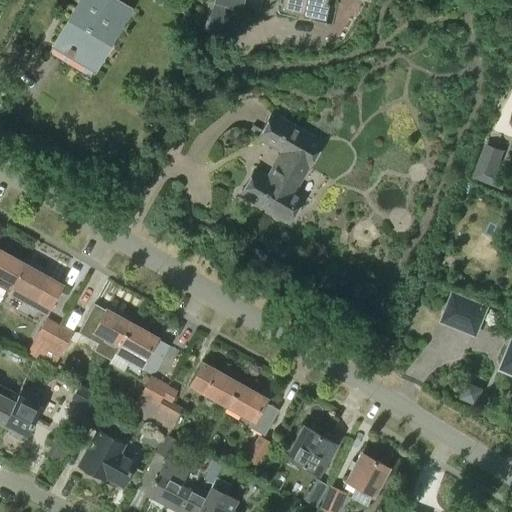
[(102,55),(129,10),(112,0),(78,0),(52,44),(85,64),(94,49),(102,55)]
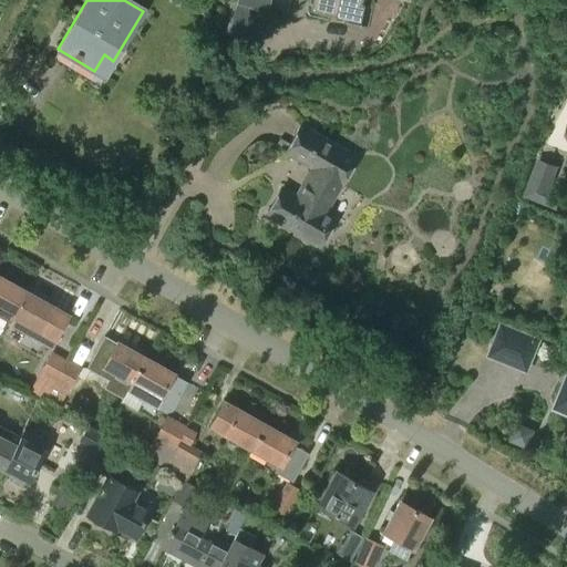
[(254,38),(264,8),(239,0),(237,0),(227,29),(254,38)]
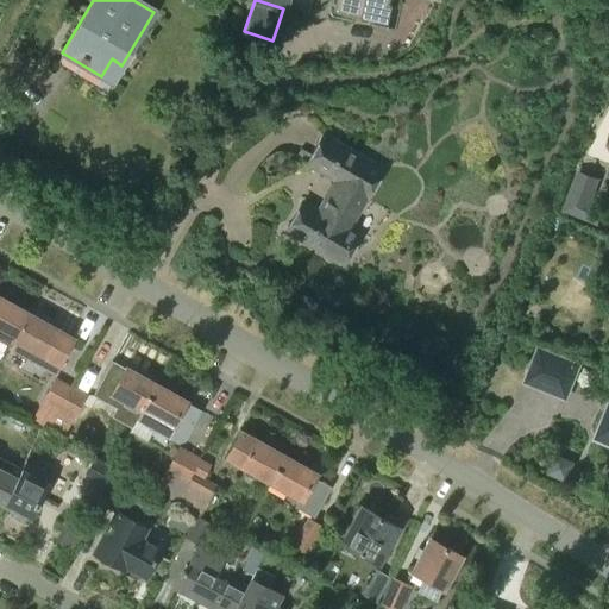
[(334,0),(333,8),(383,20),(388,0),(334,0)]
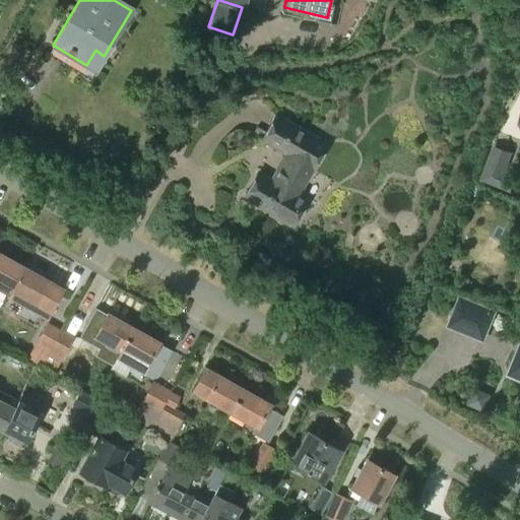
[(311,171),(325,146),(274,116),(260,140),(284,154),(269,181),(258,174),(244,198),(291,225),(305,202),(287,191),(303,166),(311,171)]
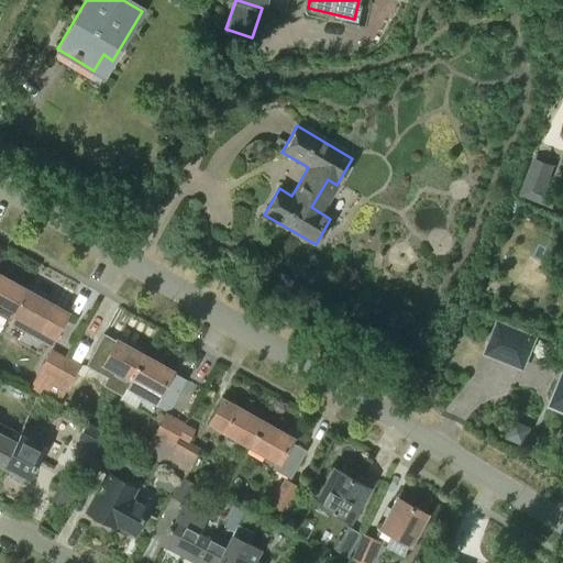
[(533,161),(520,196),(541,203),(554,168),(533,161)]
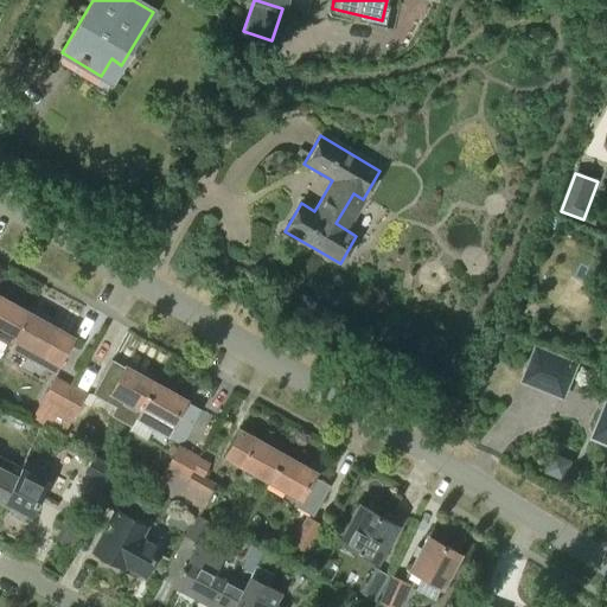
[(0,339),(8,345),(12,338),(26,313),(0,299),(0,339)]
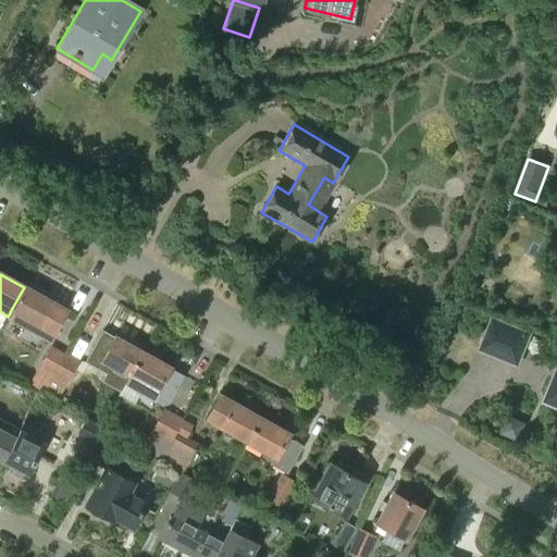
[(47,341),(52,331),(63,311),(51,305),(52,304),(24,287),(11,310),(36,323),(32,333),(47,341)]
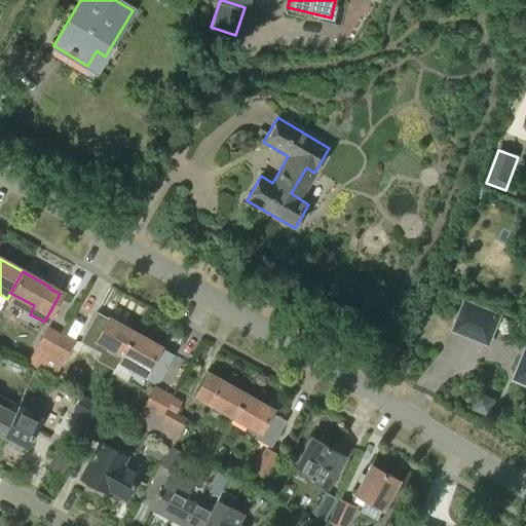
[(487,343),(498,316),(465,302),(453,329),(487,343)]
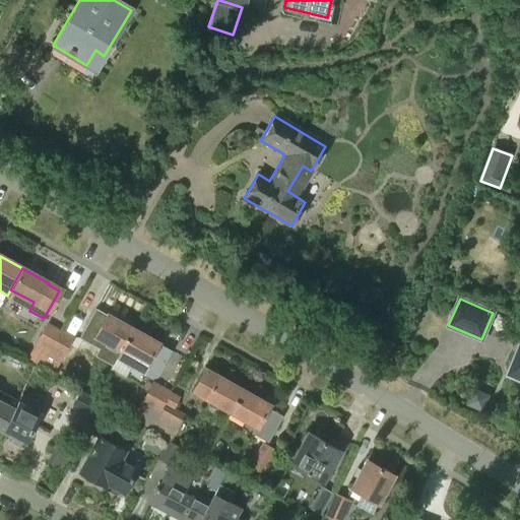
[(116,360),(126,342),(132,330),(95,309),(79,339),(116,360)]
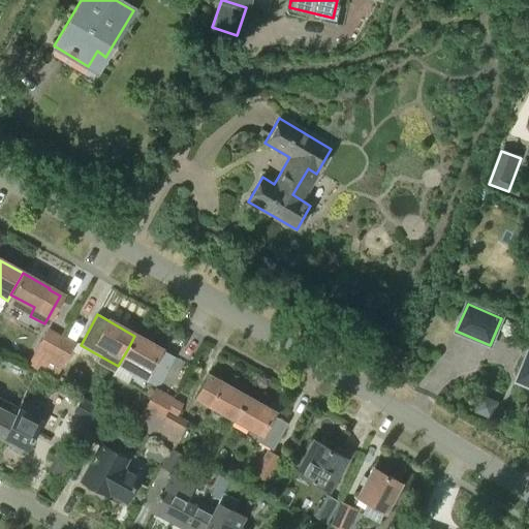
[(40,374),(62,335),(48,327),(26,367),(40,374)]
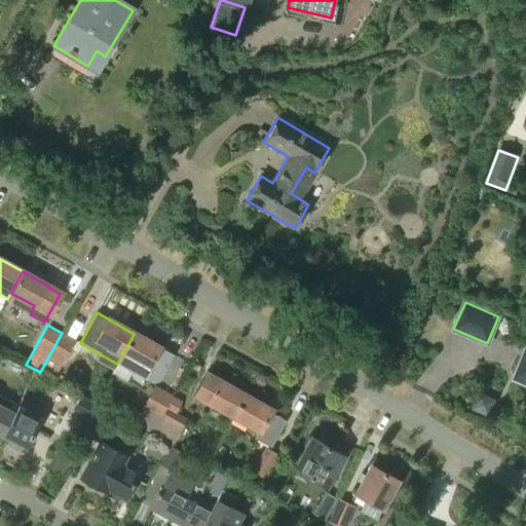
[(53,379),(75,340),(62,333),(40,372),(53,379)]
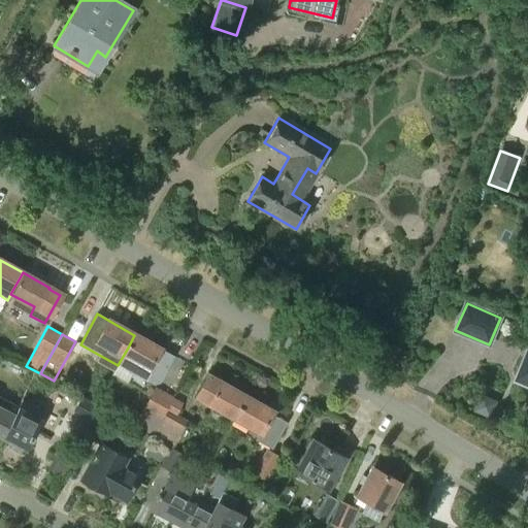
[(154,385),(159,384),(173,358),(134,335),(128,348),(118,365),(154,385)]
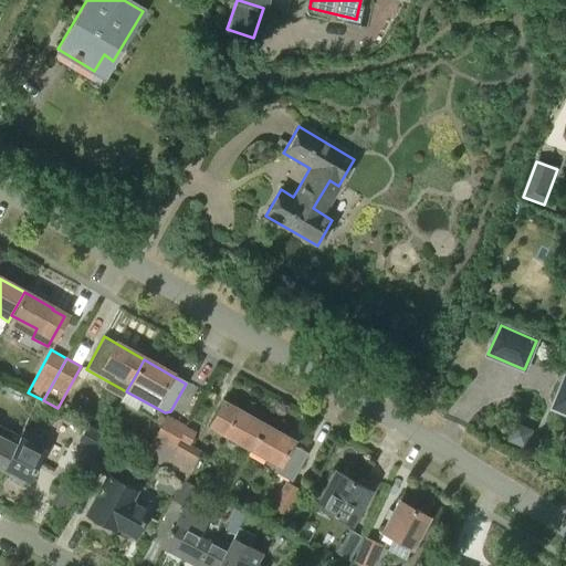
[(565,374),(553,407),(565,412),(565,374)]
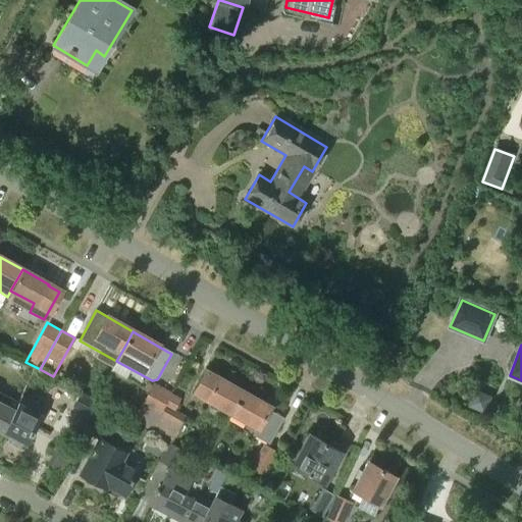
[(230,413),(243,393),(206,372),(194,393),(230,413)]
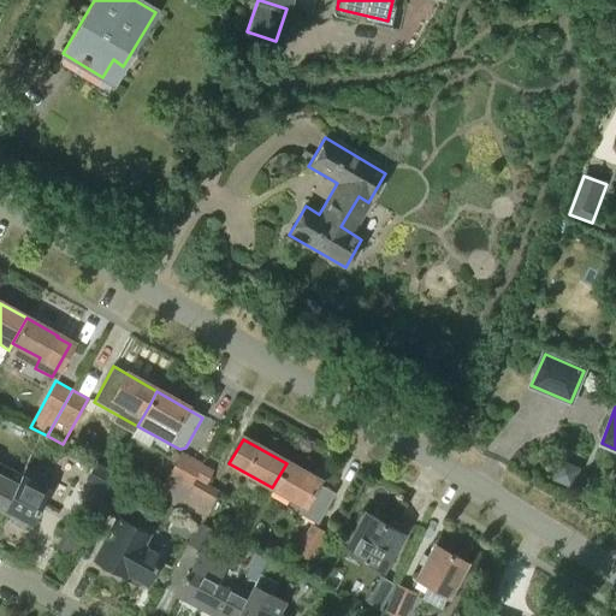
[(176,509),(200,466),(182,455),(157,498),(176,509)]
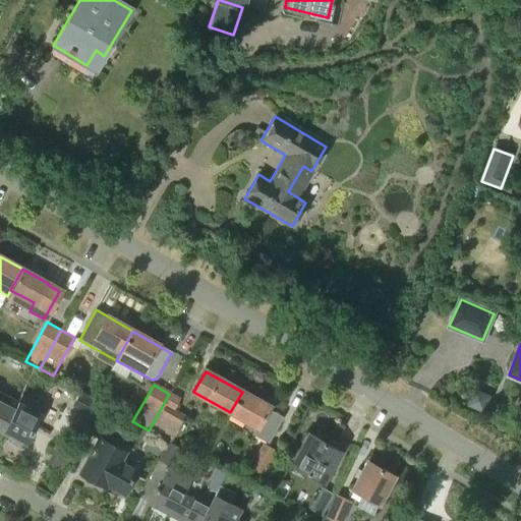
[(267,443),(280,418),(267,411),(270,407),(242,392),(230,412),(256,427),(252,435),(267,443)]
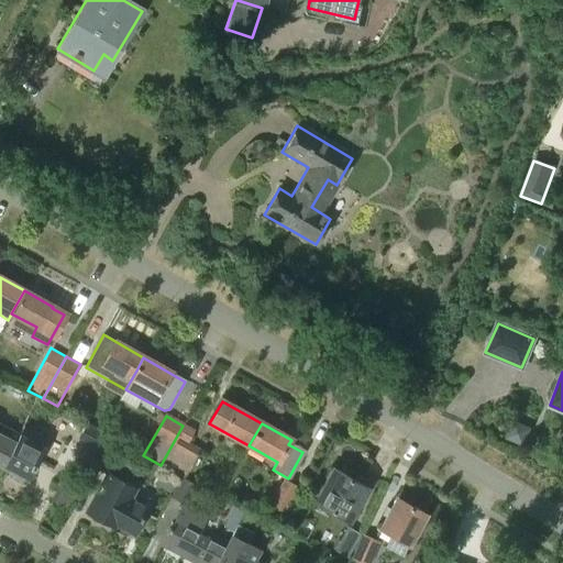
[(26,481),(43,449),(48,438),(24,424),(18,435),(19,435),(1,467),(10,473),(8,477),(20,484),(23,479),(26,481)]
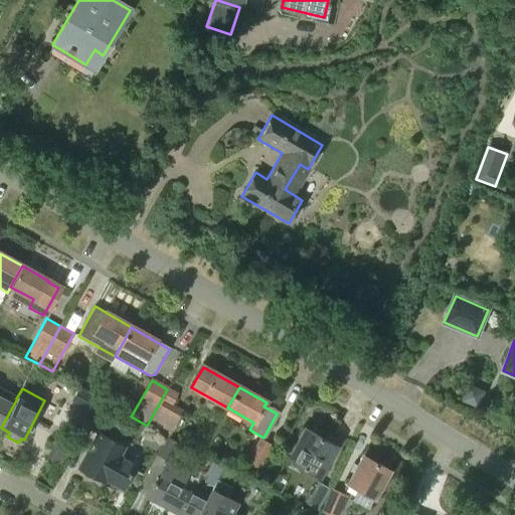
[(17,398),(16,398),(0,389),(0,426),(1,427),(17,398)]
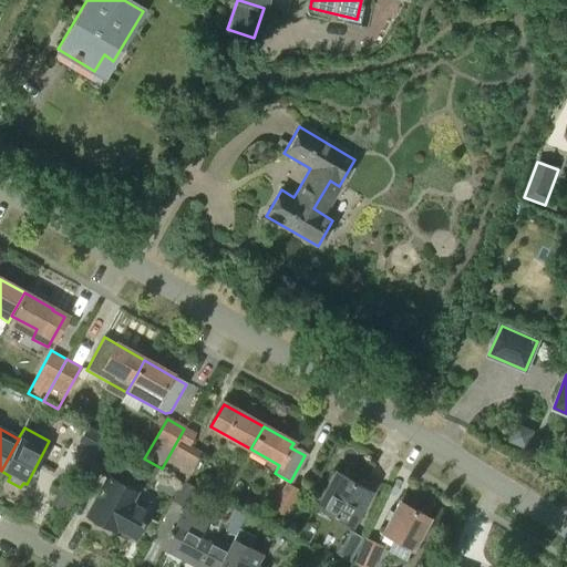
[(84,429),(74,446),(84,452),(75,468),(88,475),(106,442),(84,429)]
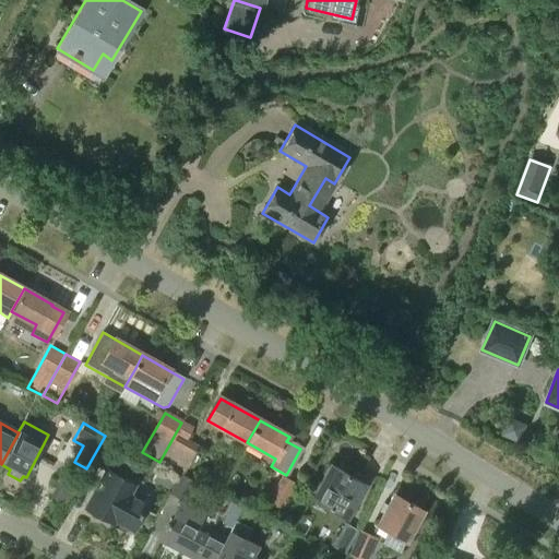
[(183,475),(198,449),(185,442),(192,428),(181,423),(159,462),(183,475)]
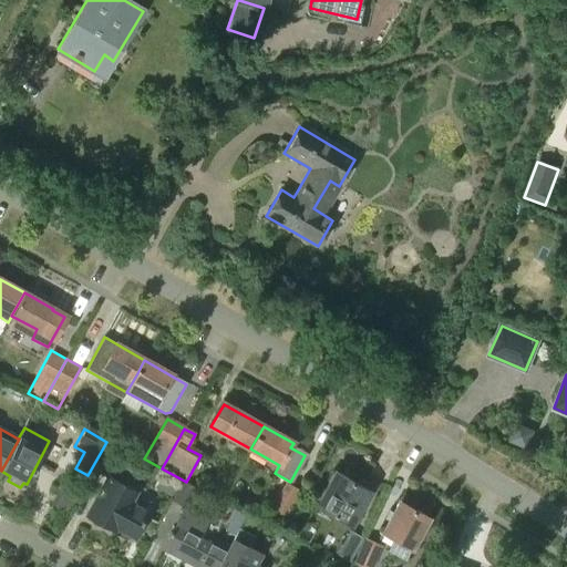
[(133,539),(148,513),(131,503),(136,493),(122,485),(132,466),(105,451),(94,472),(106,478),(85,516),(114,532),(115,529),(133,539)]
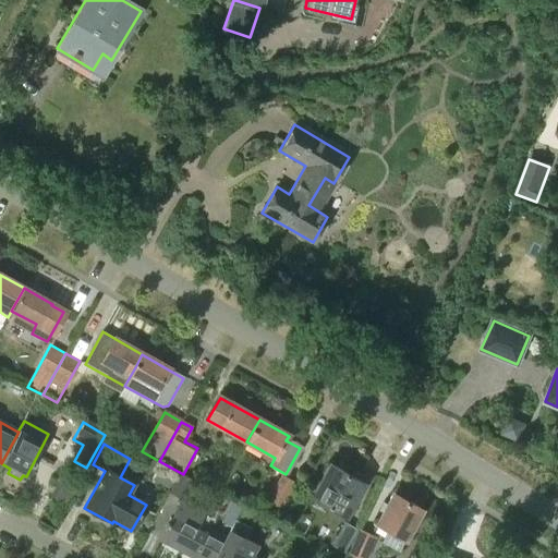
[(311,499),(344,518),(366,480),(353,472),(351,477),(330,465),(311,499)]
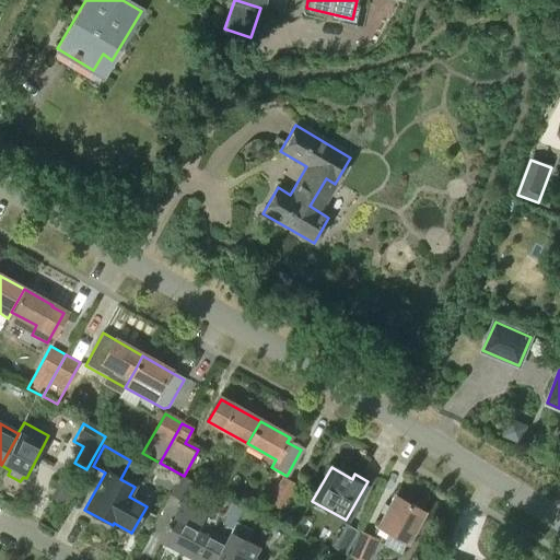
[(65,505),(78,480),(65,473),(51,498),(65,505)]
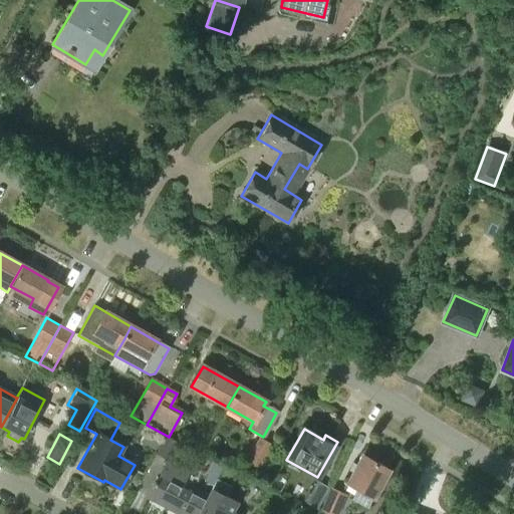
[(172,461),(181,445),(164,436),(155,452),(172,461)]
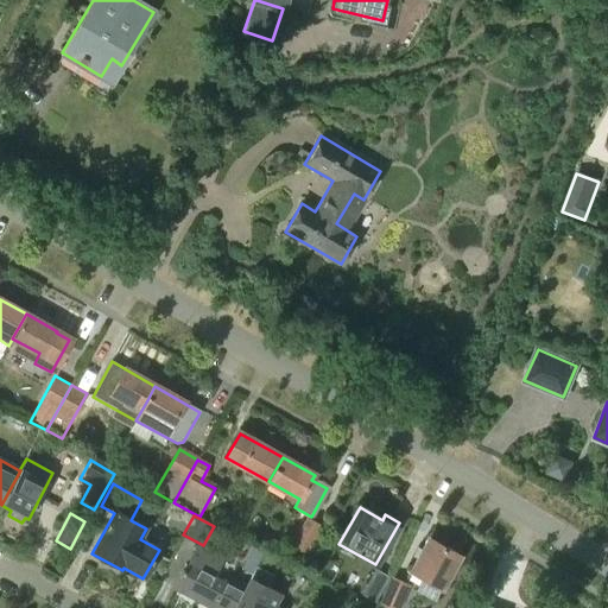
[(306,555),(322,525),(306,517),(299,527),(296,525),(291,533),(295,536),(290,545),(306,555)]
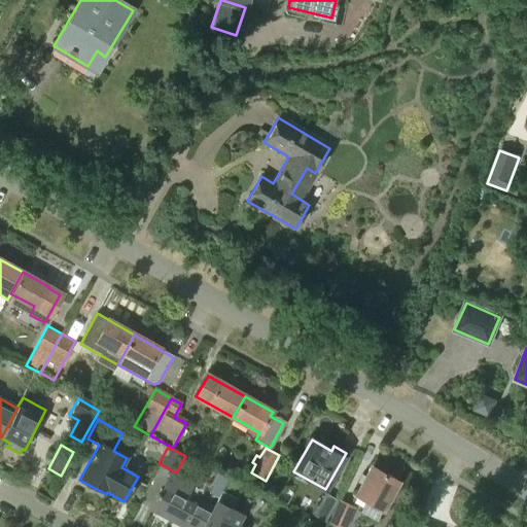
[(384,513),(400,484),(371,466),(354,495),(384,513)]
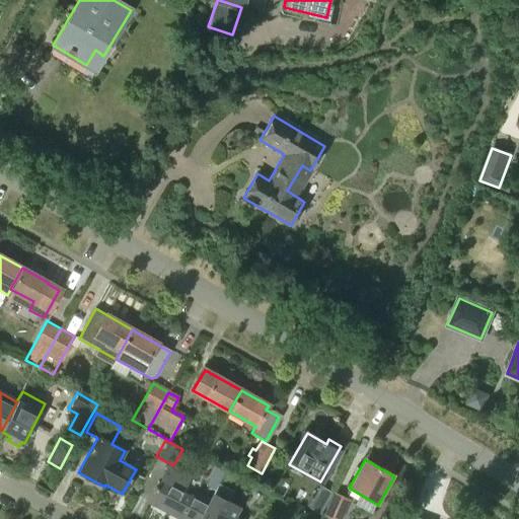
[(177,518),(200,518),(207,508),(170,489),(177,474),(167,468),(149,504),(177,518)]
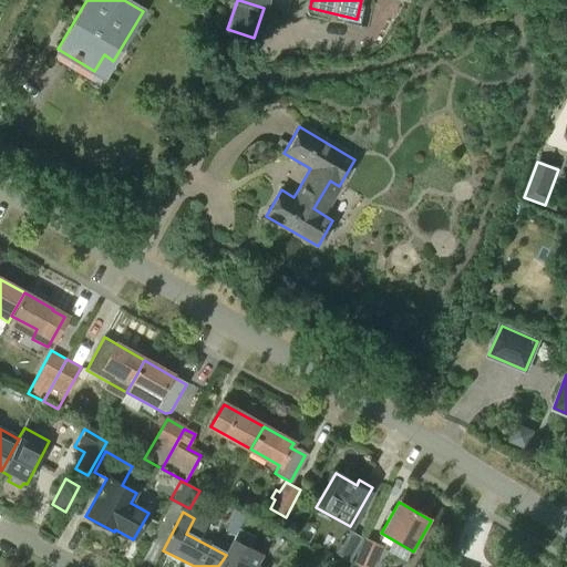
[(226,555),(218,566),(261,566),(257,564),(263,554),(250,548),(256,537),(239,529),(226,555)]
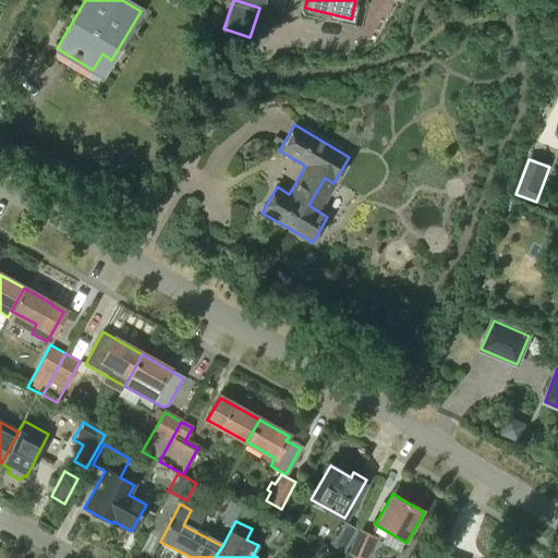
[(343,552),(356,529),(344,521),(336,536),(335,535),(330,543),(332,544),(331,545),(343,552)]
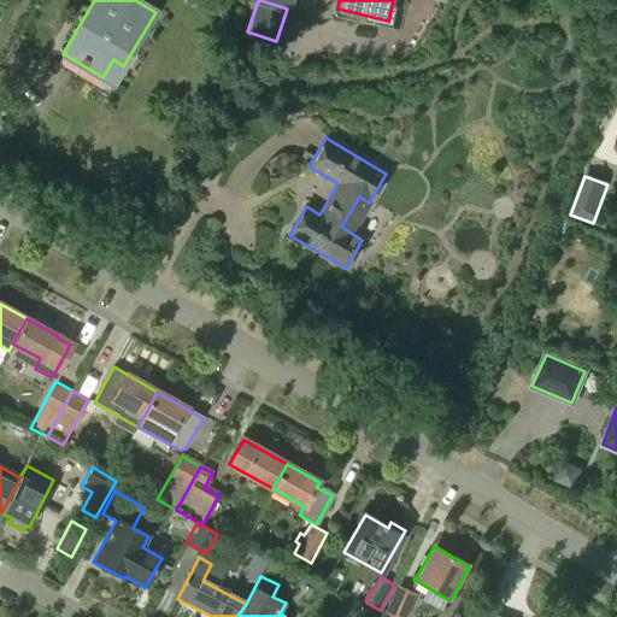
[(405,616),(416,593),(397,585),(382,616),(405,616)]
